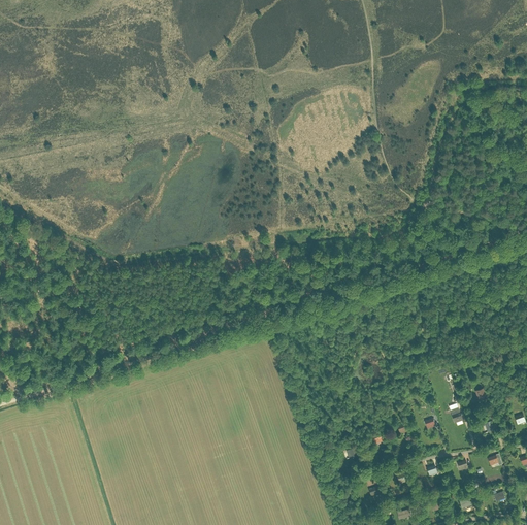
[(487,388),(486,385),(483,386),(485,390),(476,393),(480,403),(488,400),(487,396),(491,395),(488,388),(487,388)]
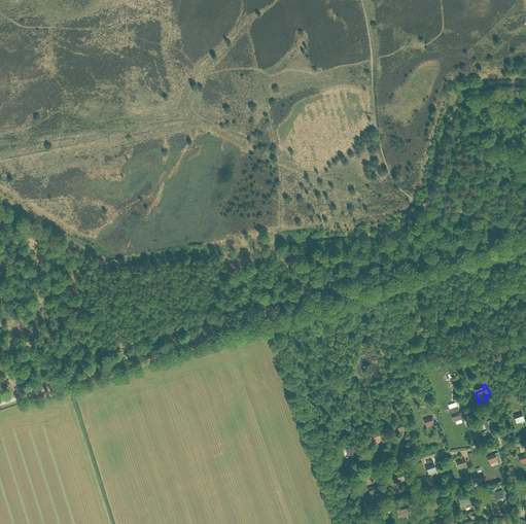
[(458,409),(451,412),(455,424),(462,421),(458,409)]
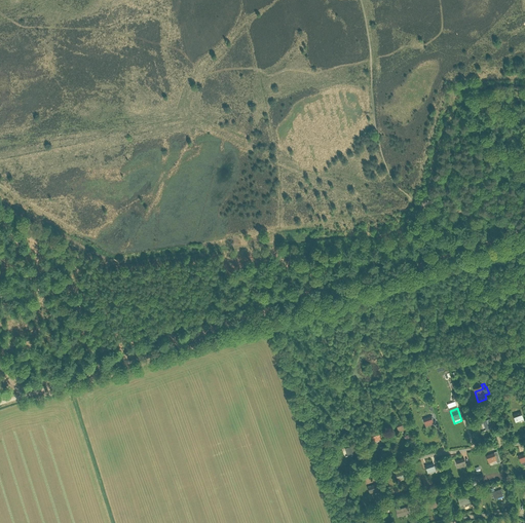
[(524,422),(522,414),(514,417),(517,425),(524,422)]
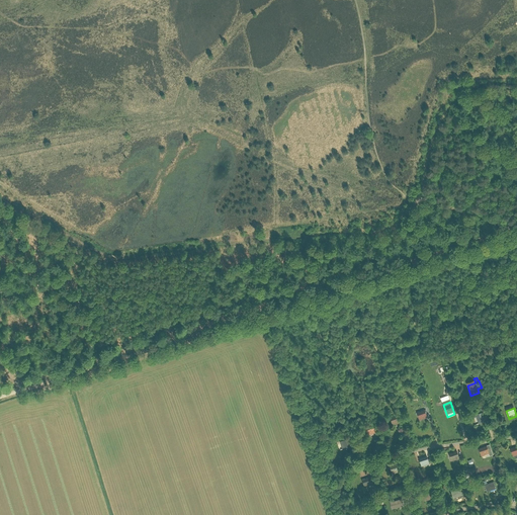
[(428,420),(426,412),(418,415),(421,422),(428,420)]
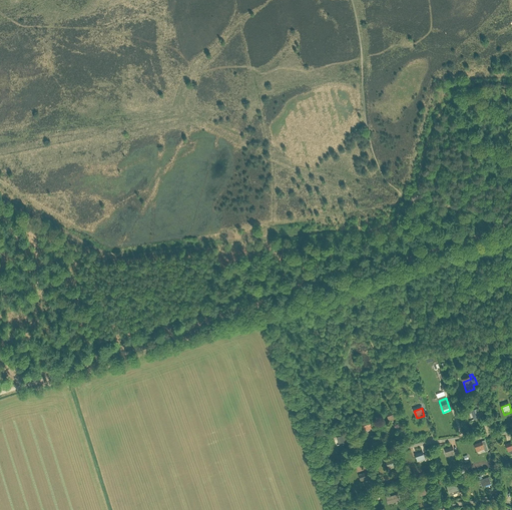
[(481,420),(479,412),(472,414),(475,422),(481,420)]
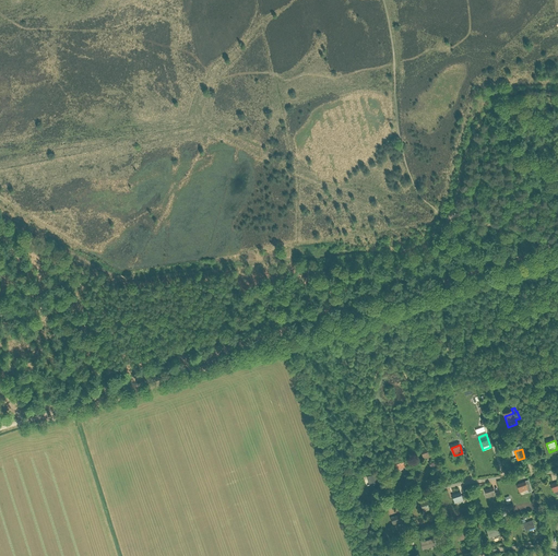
[(432,459),(430,451),(423,453),(425,461),(432,459)]
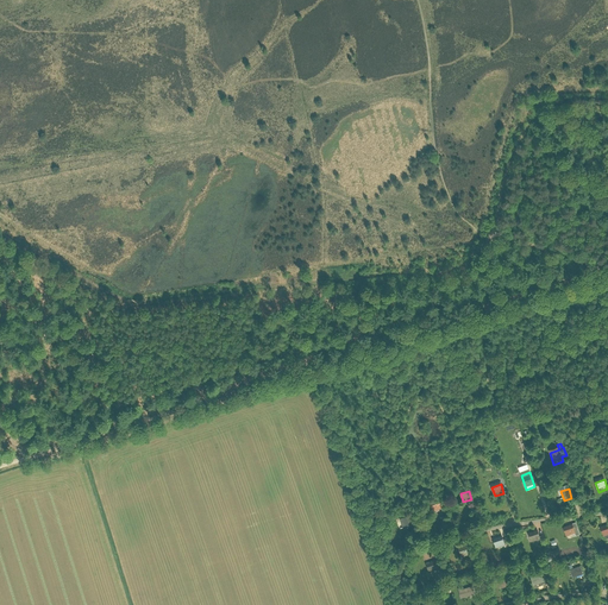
[(443,511),(439,502),(431,505),(433,514),(443,511)]
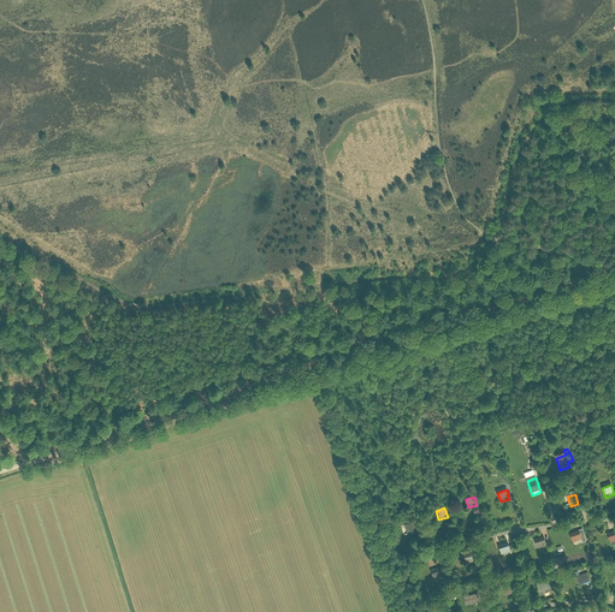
[(418,534),(415,524),(406,528),(409,536),(418,534)]
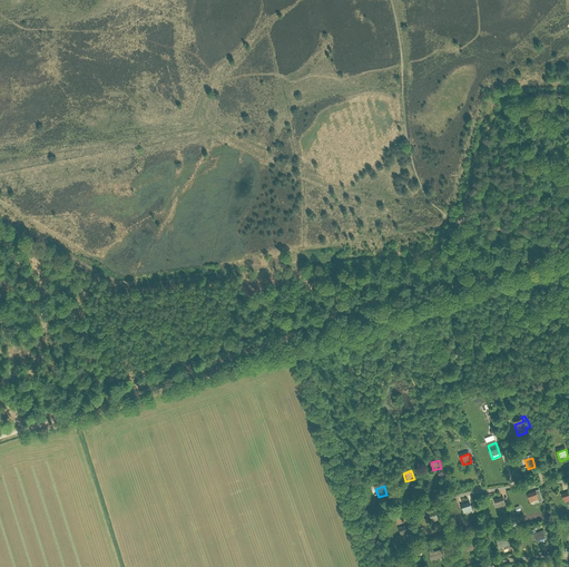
[(543,504),(540,492),(537,494),(528,497),(531,505),(539,502),(540,505),(543,504)]
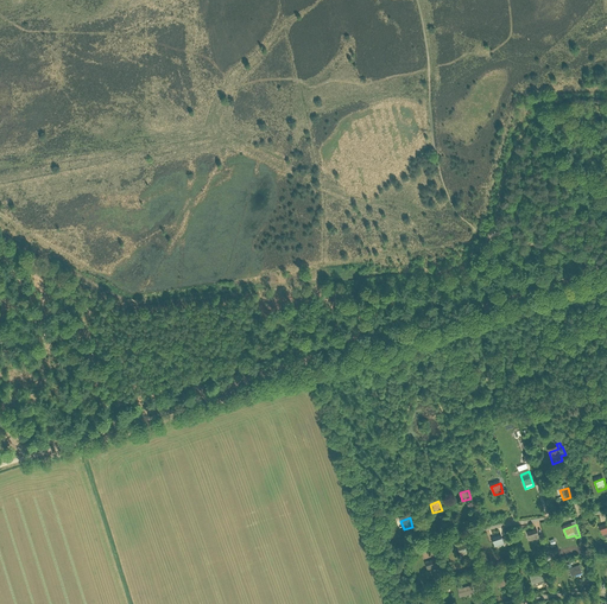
[(541,541),(537,532),(529,535),(531,544),(541,541)]
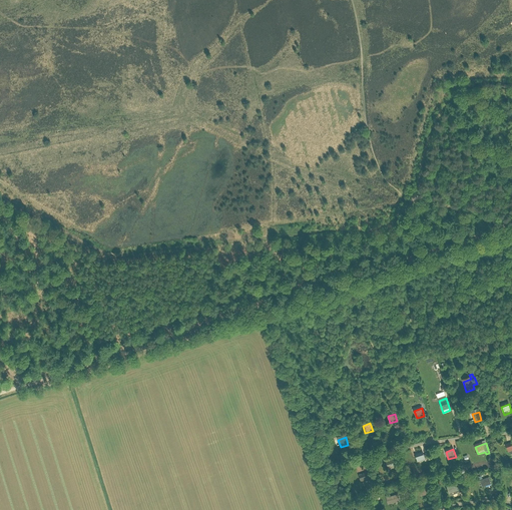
[(425,458),(423,454),(416,457),(419,464),(429,461),(428,457),(425,458)]
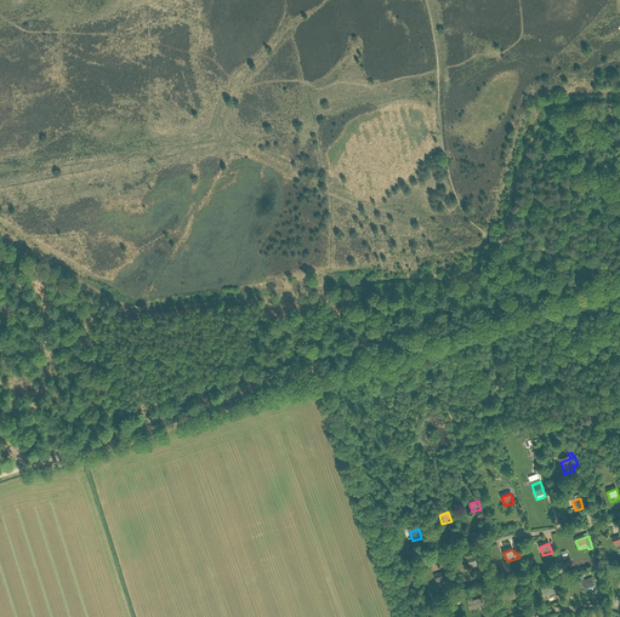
[(481,567),(478,559),(468,561),(472,571),(481,567)]
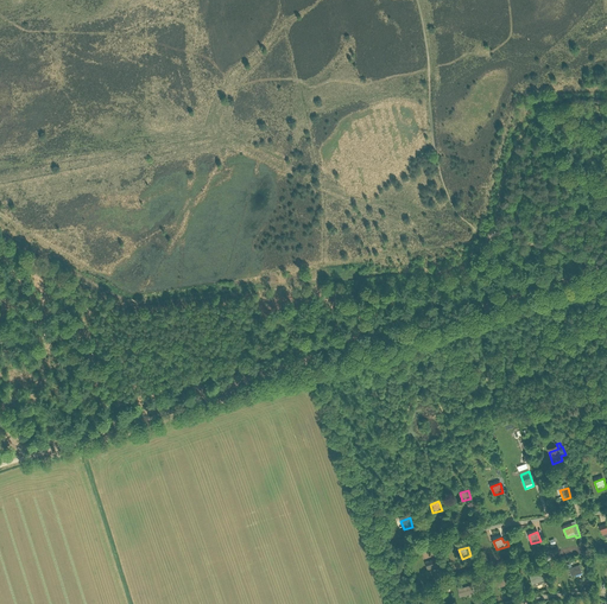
[(438,572),(436,563),(427,565),(429,574),(438,572)]
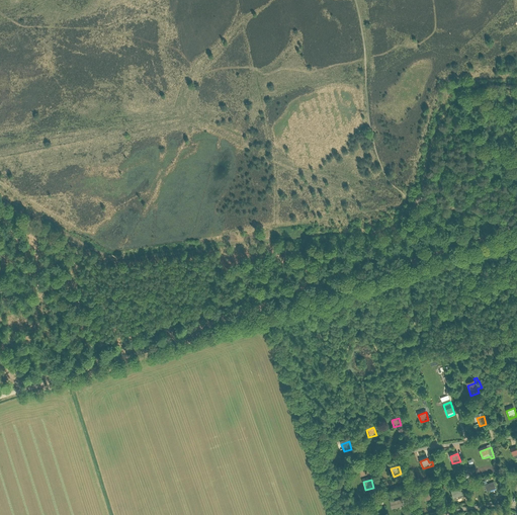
[(497,491),(495,485),(486,488),(488,494),(497,491)]
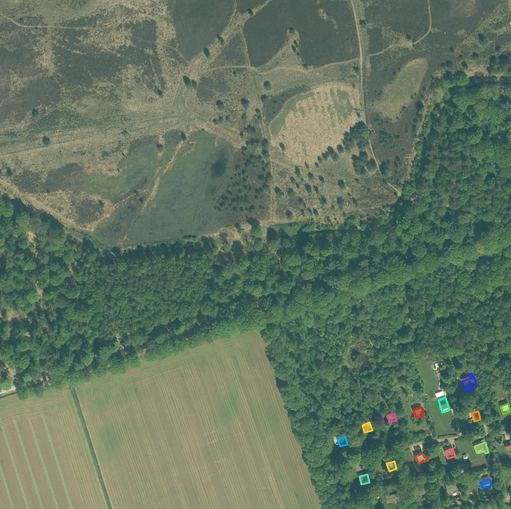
[(458,492),(455,486),(447,489),(449,495),(458,492)]
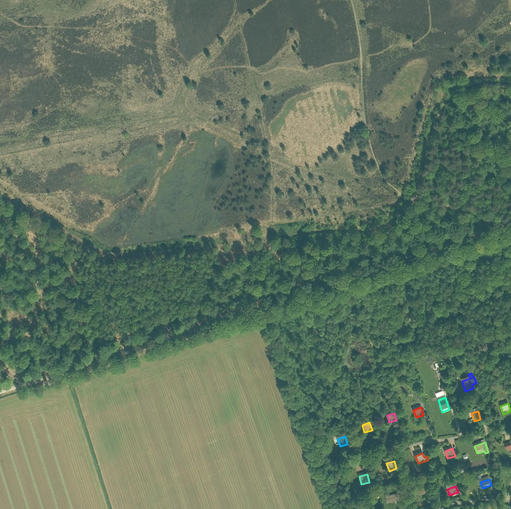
[(430,495),(428,488),(419,491),(421,497),(430,495)]
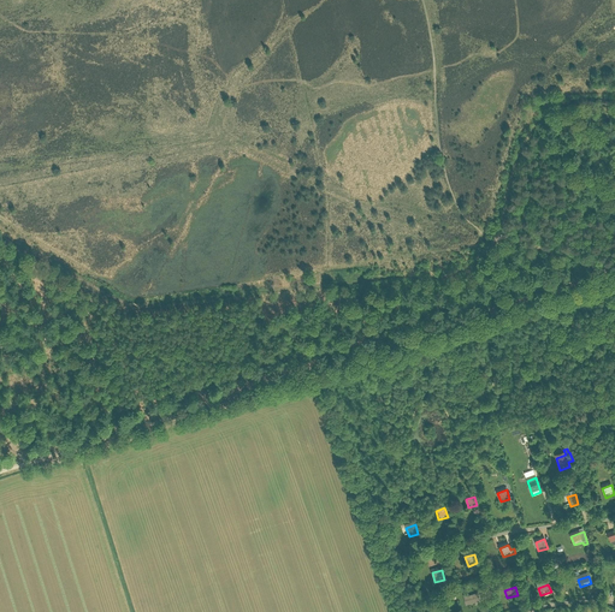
[(480,604),(479,596),(469,599),(468,596),(463,598),(467,608),(480,604)]
